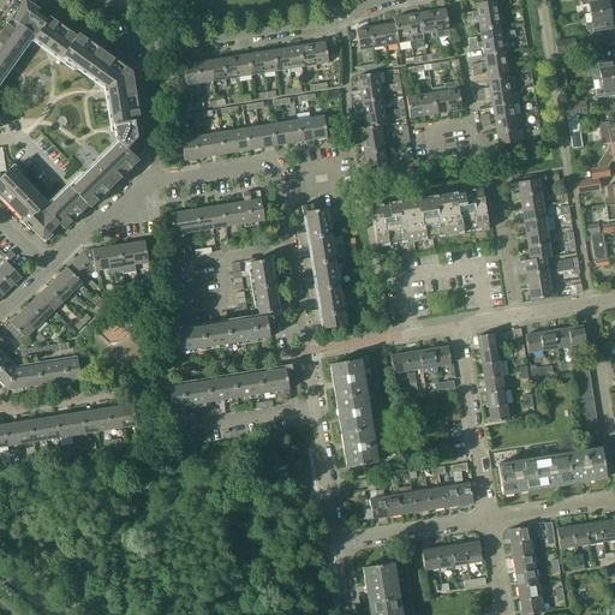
[(107,87),(109,101),(115,139),(119,142),(72,187),(70,186),(43,212),(41,209),(46,204),(10,168),(0,178),(0,192),(10,202),(7,204),(22,219),(24,216),(28,220),(25,222),(42,239),(48,232),(51,234),(60,225),(65,230),(72,222),(70,220),(79,210),(82,213),(89,206),(91,208),(99,201),(96,198),(106,190),(108,192),(123,178),(120,175),(129,166),(131,168),(138,161),(132,154),(138,148),(133,121),(139,120),(138,109),(135,111),(132,97),(136,96),(131,72),(125,66),(123,70),(112,61),(114,59),(97,47),(96,51),(85,42),(87,40),(78,34),(77,36),(69,30),(67,33),(57,25),(58,23),(49,17),(47,21),(36,13),(40,10),(33,4),(31,6),(25,1),(25,0),(23,0),(11,19),(13,21),(10,25),(7,23),(0,33),(0,78),(33,35),(35,36),(34,39),(61,58),(63,55),(107,87)]
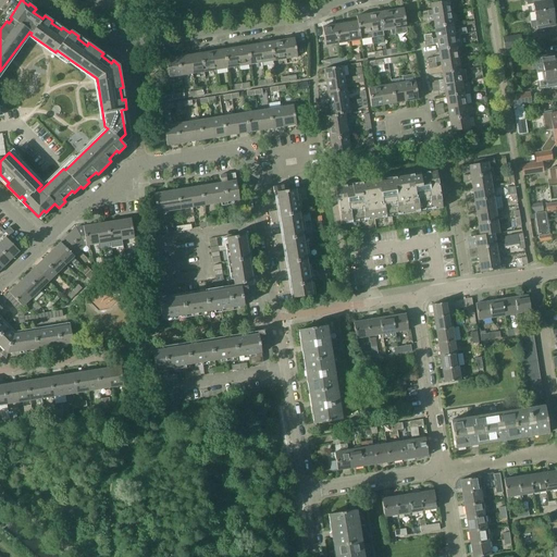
[(421,17),(429,16),(433,15),(452,13),(449,0),(431,3),(432,10),(420,12),(421,17)]
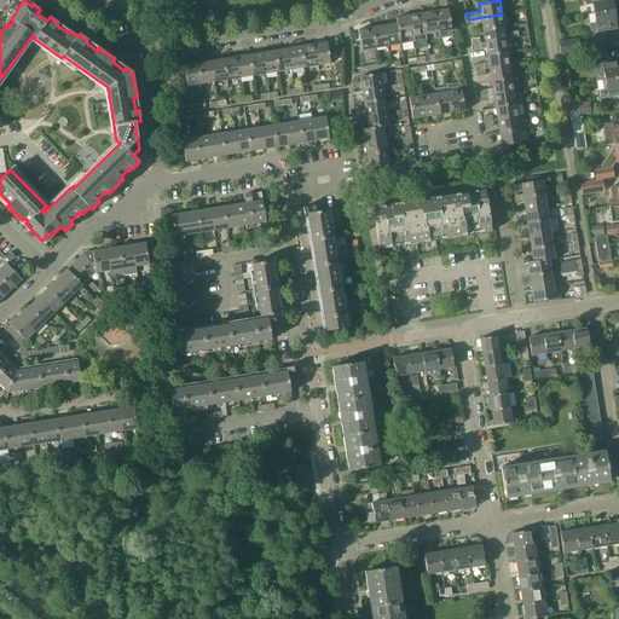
[(593,5),(594,15),(615,11),(613,1),(612,1),(611,0),(585,0),(586,6),(593,5)]
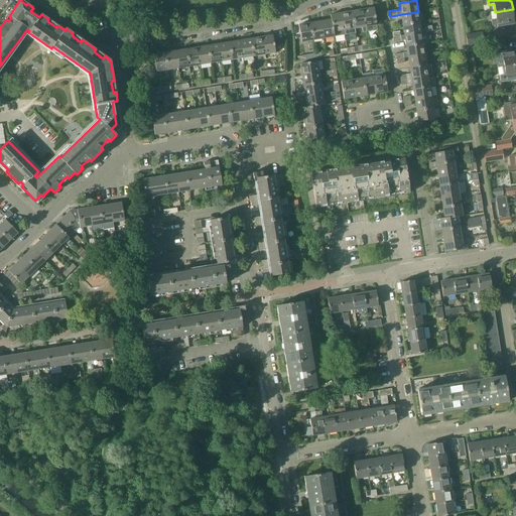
[(363,9),(366,26),(365,26),(366,31),(377,30),(376,25),(374,7),(363,9)]
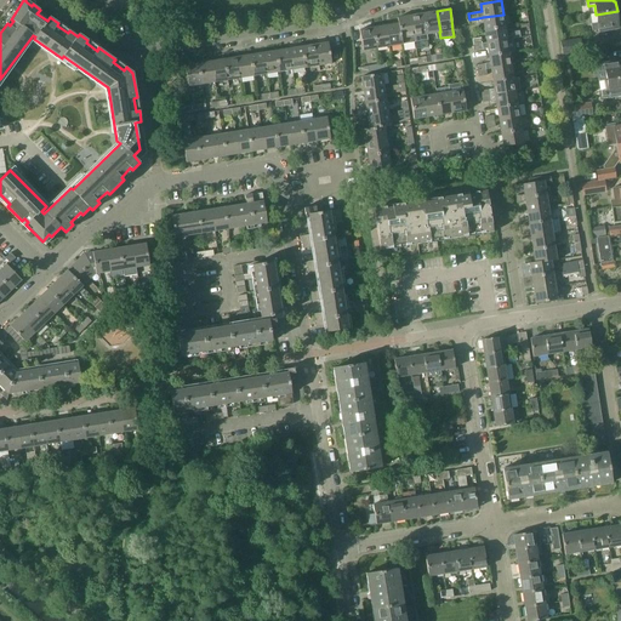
[(437,11),(423,13),(427,34),(436,33),(437,39),(440,38),(439,32),(440,32),(437,11)]
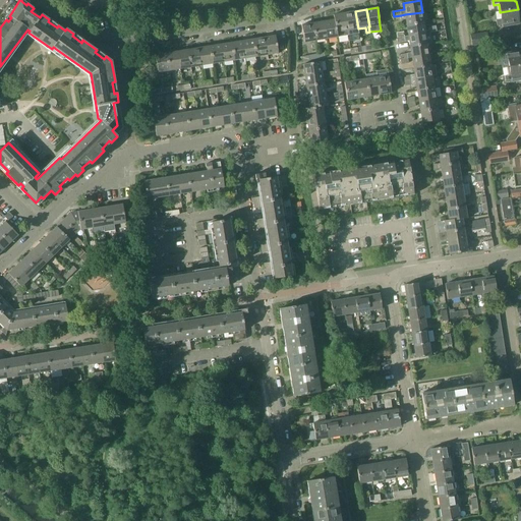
[(519,17),(518,9),(500,12),(501,19),(496,20),(497,25),(502,24),(502,26),(515,24),(515,20),(518,20),(518,17),(519,17)]
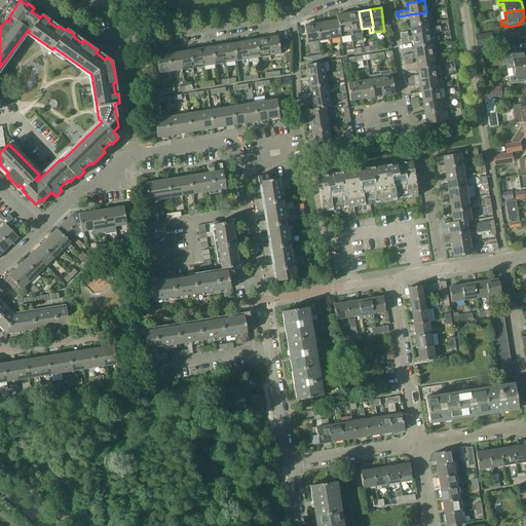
[(359,11),(347,13),(350,31),(362,29),(359,11)]
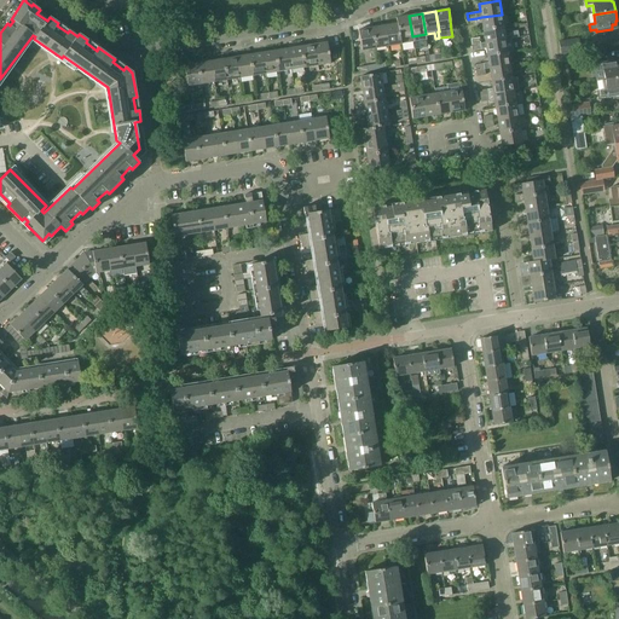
[(482,30),(504,27),(502,15),(481,17),(476,18),(476,23),(481,23),(482,30)]
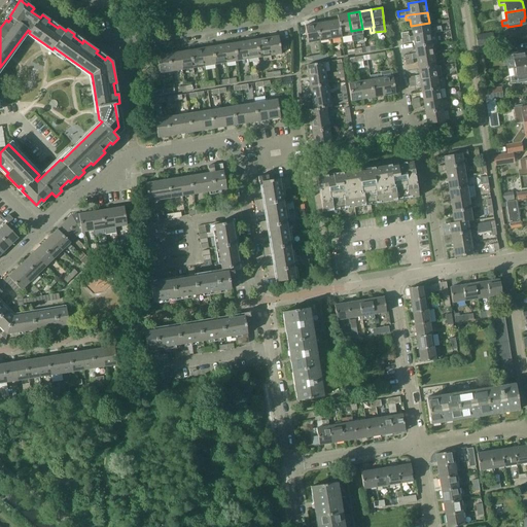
[(352,36),(351,31),(348,13),(337,15),(338,20),(339,20),(340,33),(341,32),(342,37),(342,38),(352,36)]
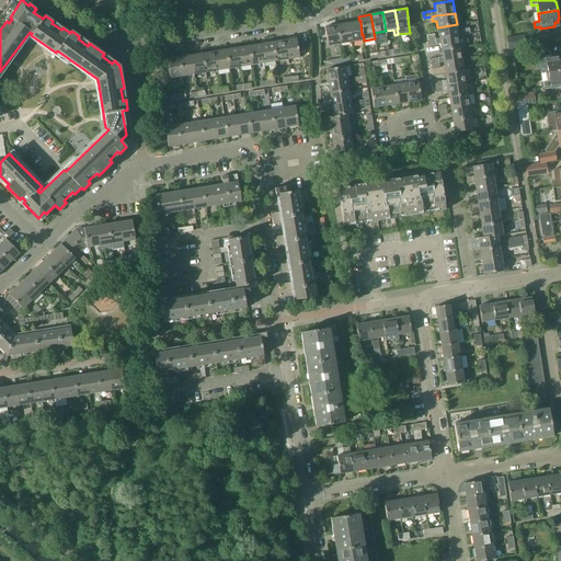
[(359,21),(348,23),(352,42),(364,39),(363,34),(362,35),(361,21),(359,21)]
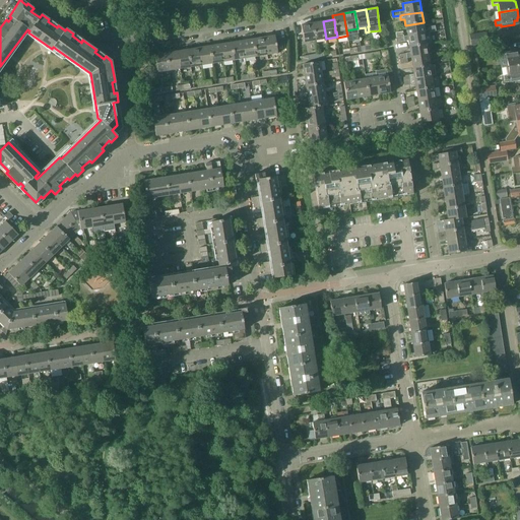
[(315,41),(326,39),(323,21),(312,23),(315,41)]
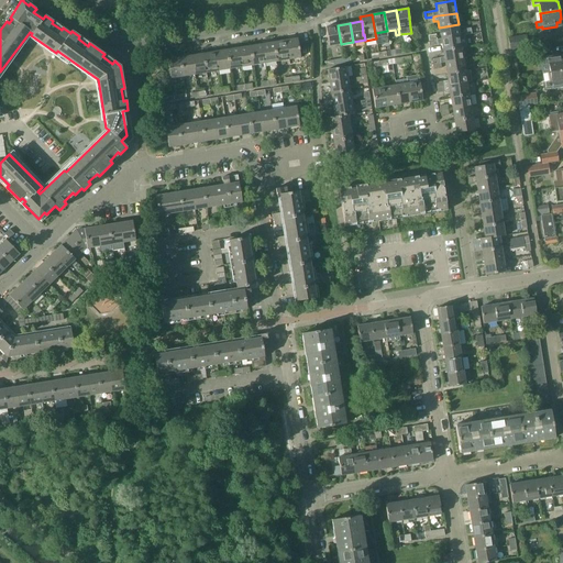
[(460,36),(459,24),(439,28),(441,40),(460,36)]
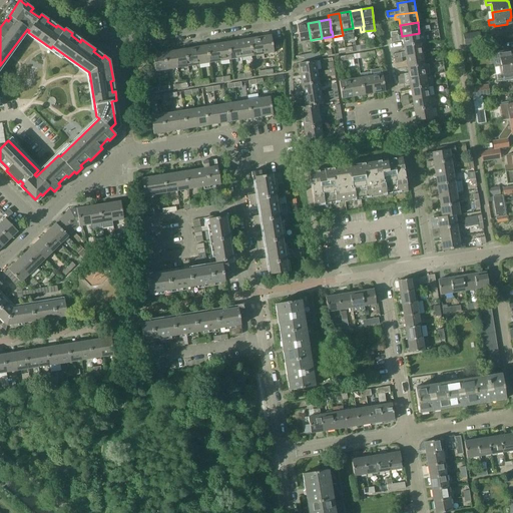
[(300,42),(311,40),(308,23),(297,24),(300,42)]
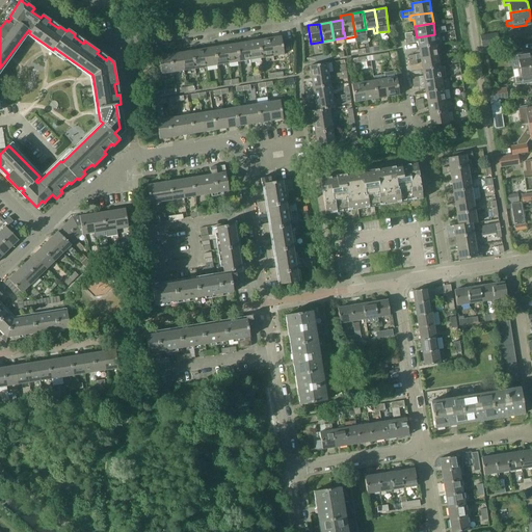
[(413,37),(406,38),(406,44),(418,42),(419,49),(436,46),(442,45),(440,33),(434,34),(417,37),(413,37)]
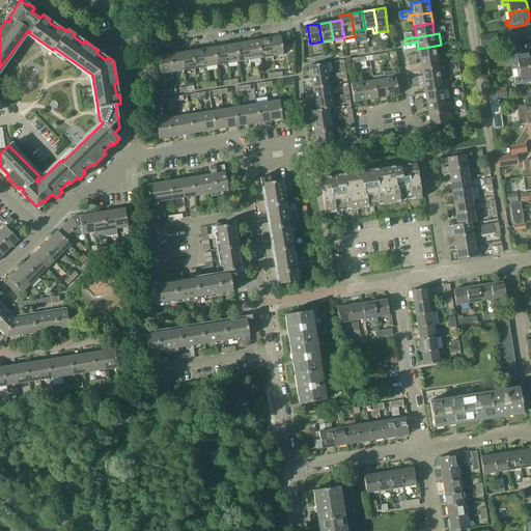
[(480,47),(492,45),(498,44),(496,33),(479,36),(480,47)]
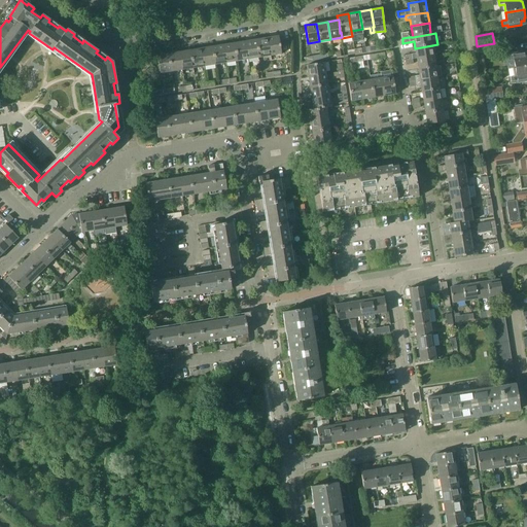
[(278,36),(267,38),(270,56),(281,54),(278,36)]
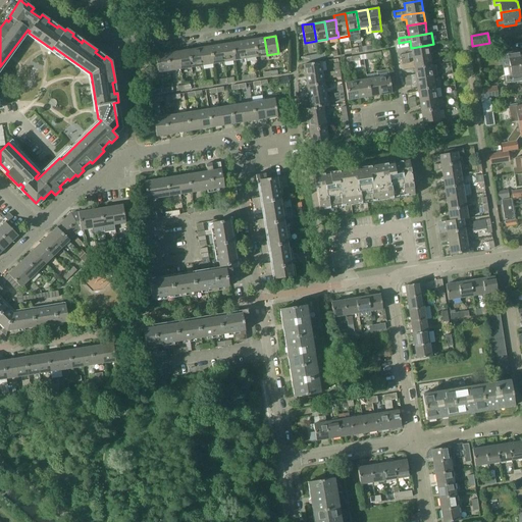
[(267,55),(264,38),(254,39),(257,56),(267,55)]
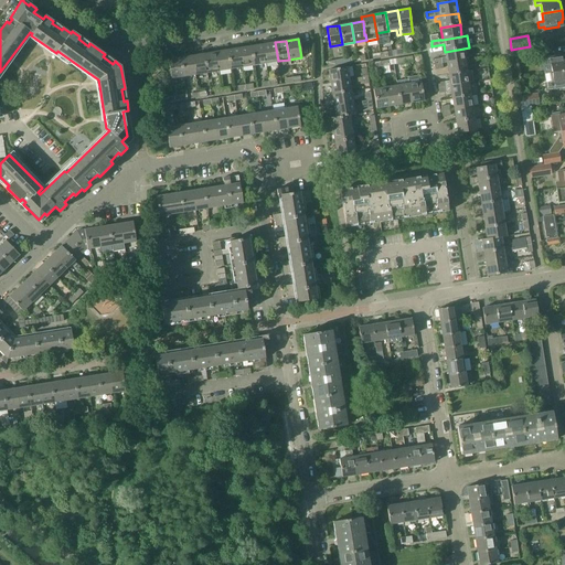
[(275,42),(263,44),(266,63),(278,61),(275,42)]
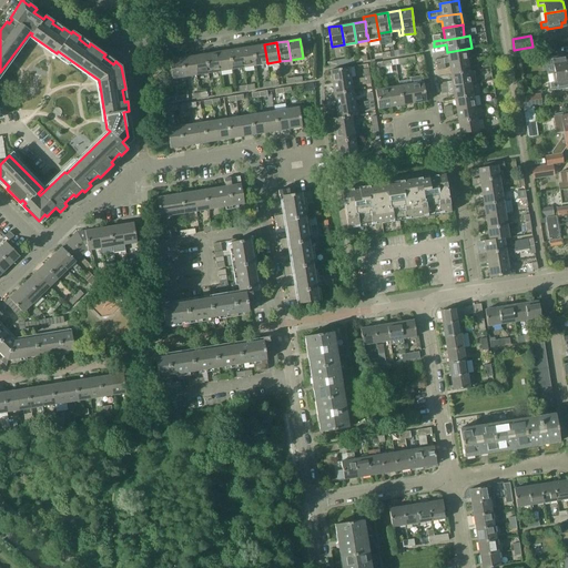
[(267,63),(264,44),(253,47),(255,66),(267,63)]
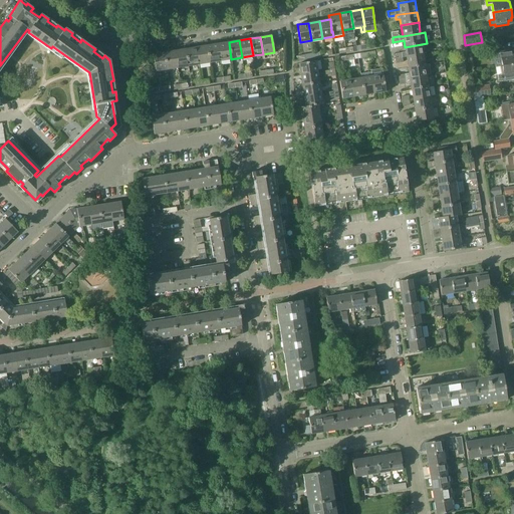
[(229,42),(218,44),(221,60),(231,59),(229,42)]
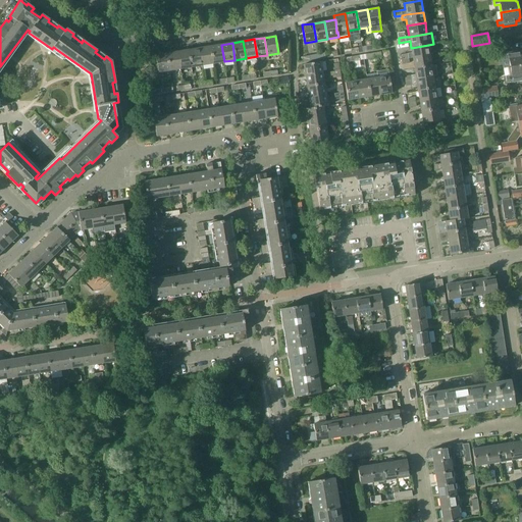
[(483,44),(472,46),(474,53),(484,51),(483,44)]
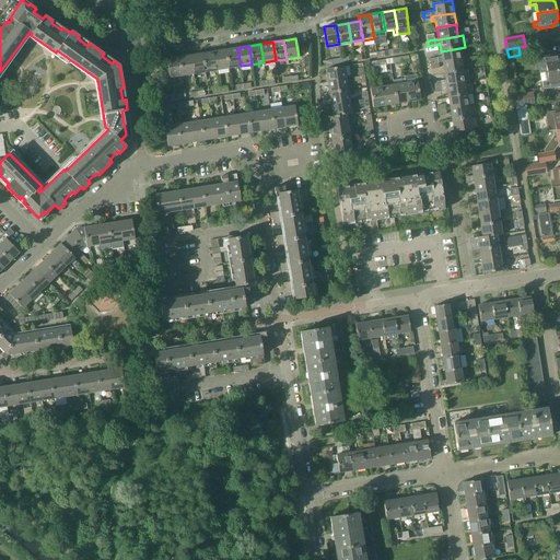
[(237,48),(225,49),(229,68),(241,66),(237,48)]
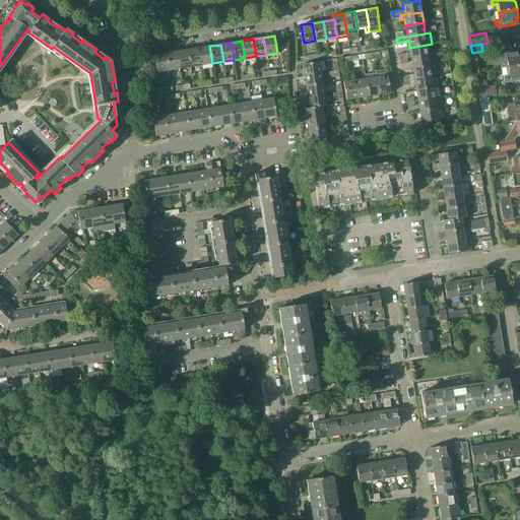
[(407,58),(411,58),(429,55),(427,45),(409,48),(410,53),(406,54),(407,58)]
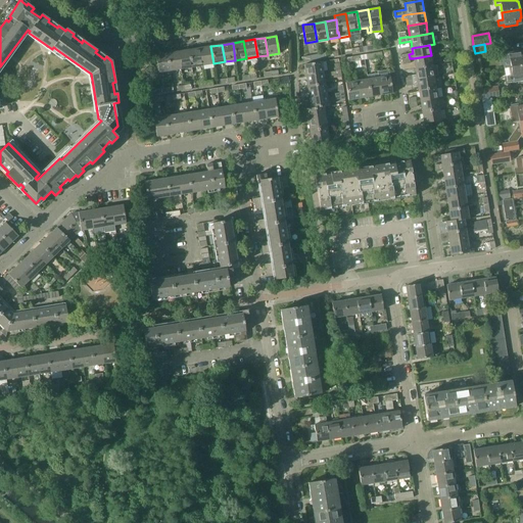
[(210,46),(199,48),(202,65),(214,63),(210,46)]
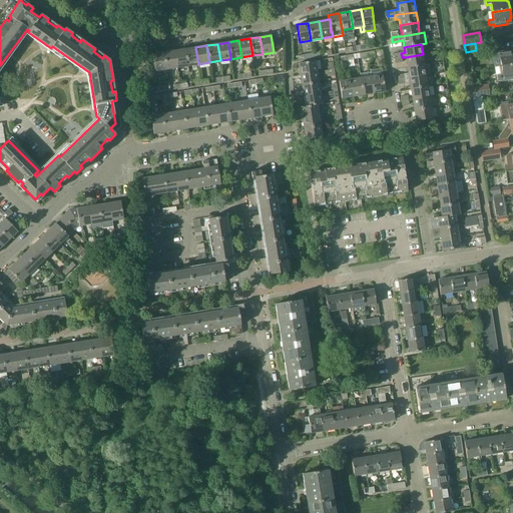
[(192,48),(185,49),(188,66),(198,64),(195,47),(192,48)]
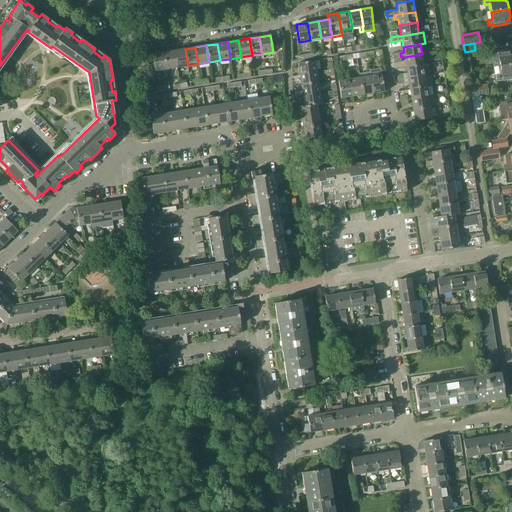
[(178,67),(188,66),(185,49),(175,50),(178,67)]
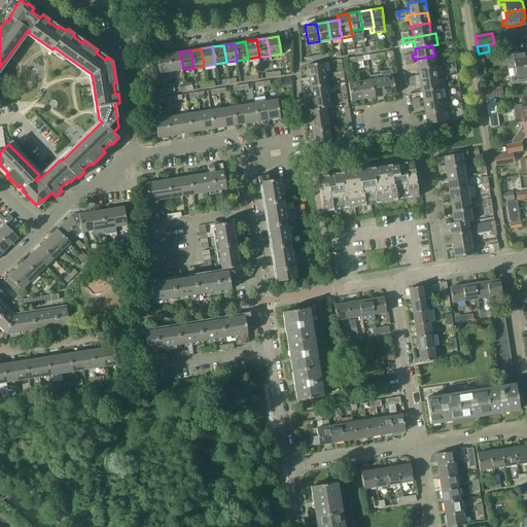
[(172,71),(183,69),(180,51),(169,54),(172,71)]
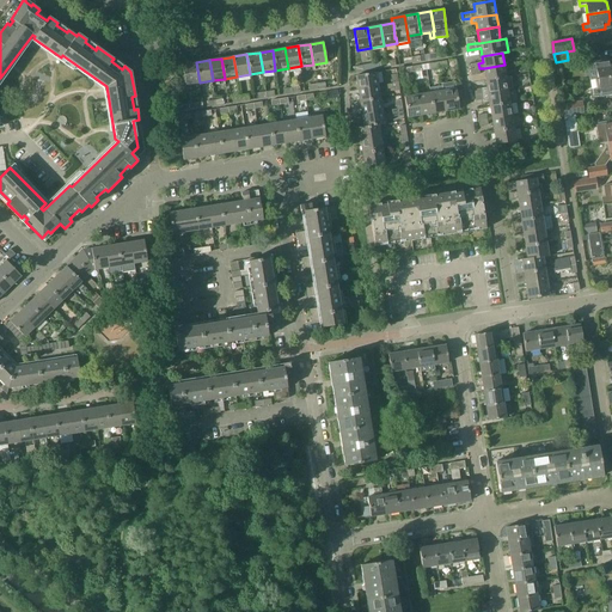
[(598,80),(598,79),(611,77),(611,62),(609,63),(609,62),(601,63),(601,61),(595,62),(595,65),(588,66),(591,81),(598,80)]
